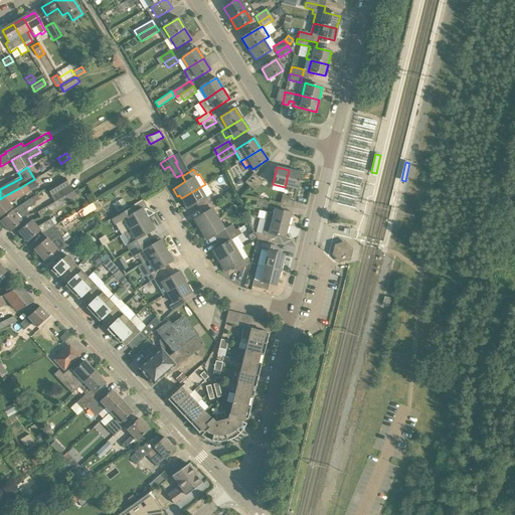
[(289,170),(285,187),(297,190),(301,173),(289,170)]
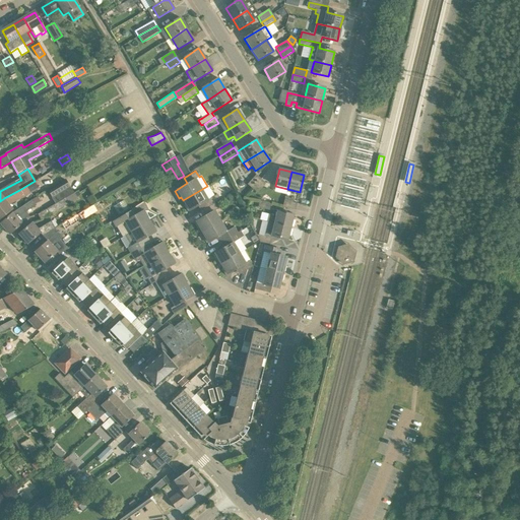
[(256,175),(249,184),(254,188),(261,180),(256,175)]
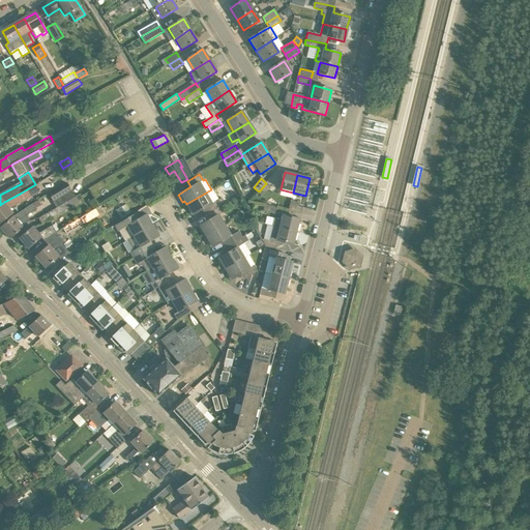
[(223,199),(236,193),(230,180),(216,186),(223,199)]
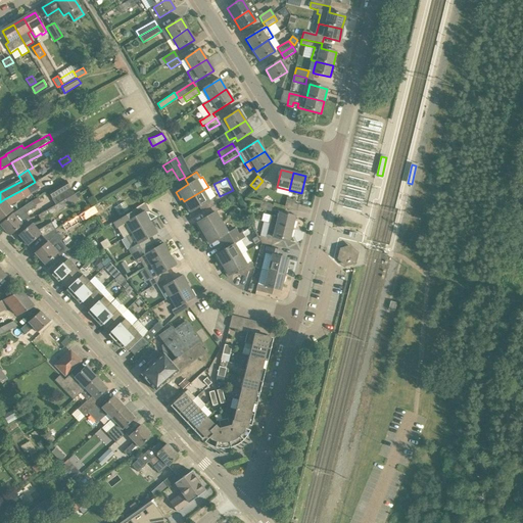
[(64,200),(75,194),(66,181),(48,191),(56,205),(64,200)]
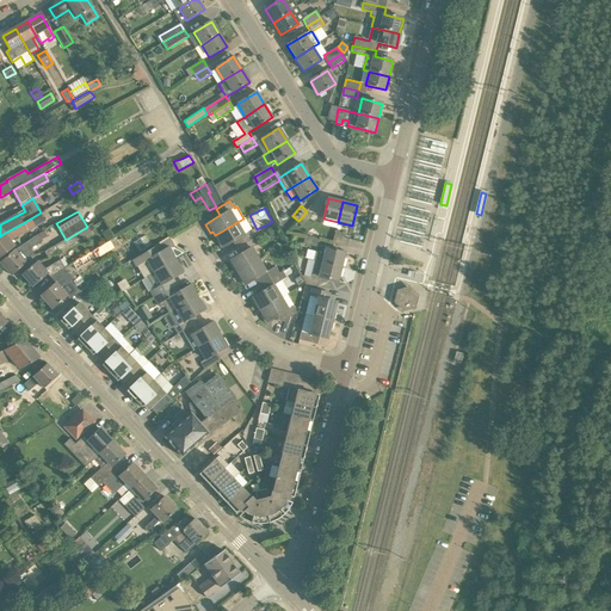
[(298,221),(303,226),(313,216),(307,211),(298,221)]
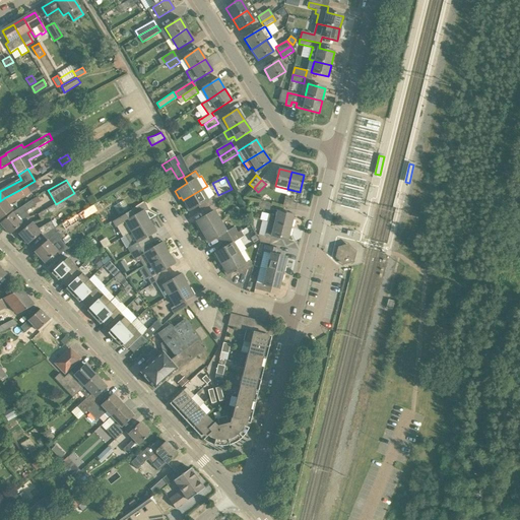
[(365,181),(355,180),(354,190),(364,190),(365,181)]
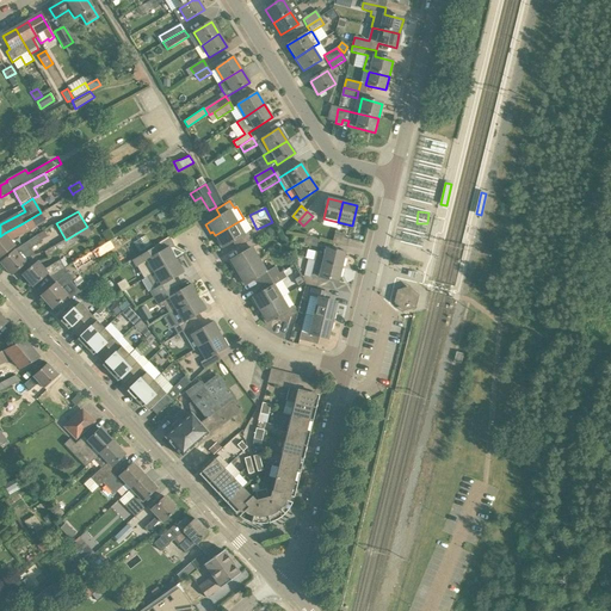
[(0,236),(0,258),(16,246),(11,241),(29,232),(28,230),(45,220),(41,213),(23,223),(5,233),(0,236)]
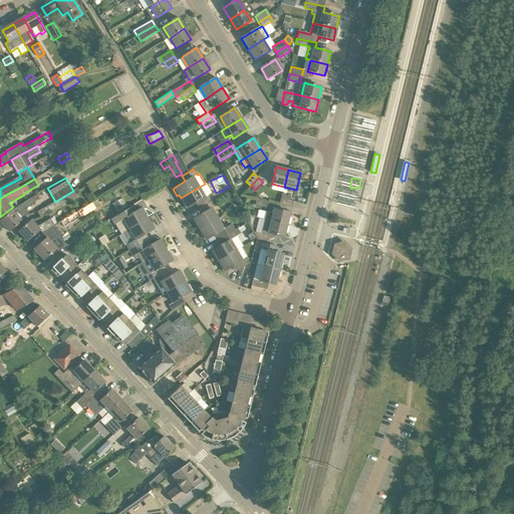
[(92,183),(78,191),(81,196),(90,191),(95,188),(92,183)]
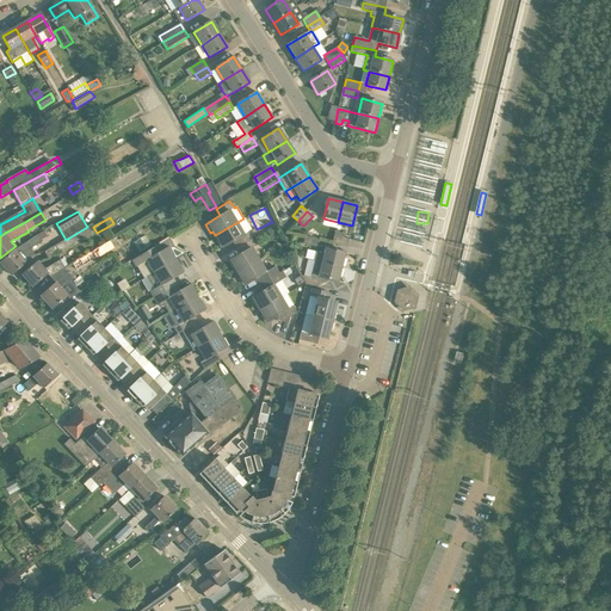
[(235,240),(239,247),(252,239),(248,232),(252,229),(245,218),(244,218),(215,235),(217,240),(215,241),(220,250),(235,240)]
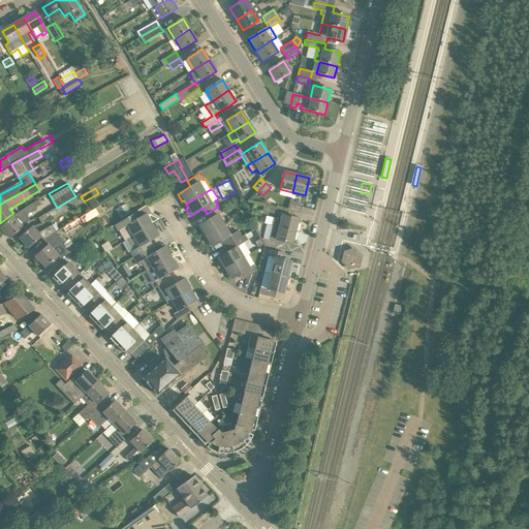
[(25,217),(35,210),(34,209),(40,205),(37,200),(20,212),(19,212),(12,216),(0,227),(9,239),(29,221),(25,217)]
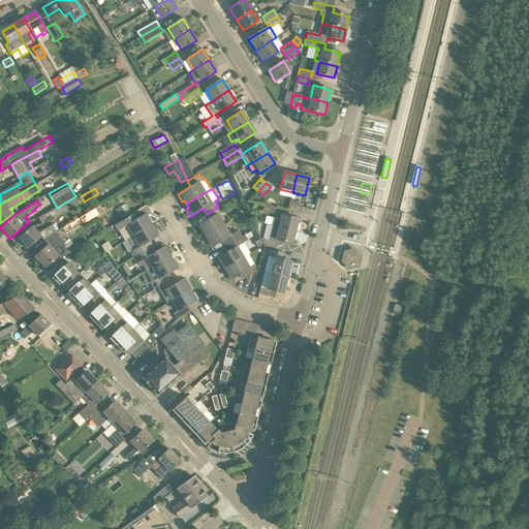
[(92,211),(98,207),(94,200),(86,205),(90,212),(92,211)]
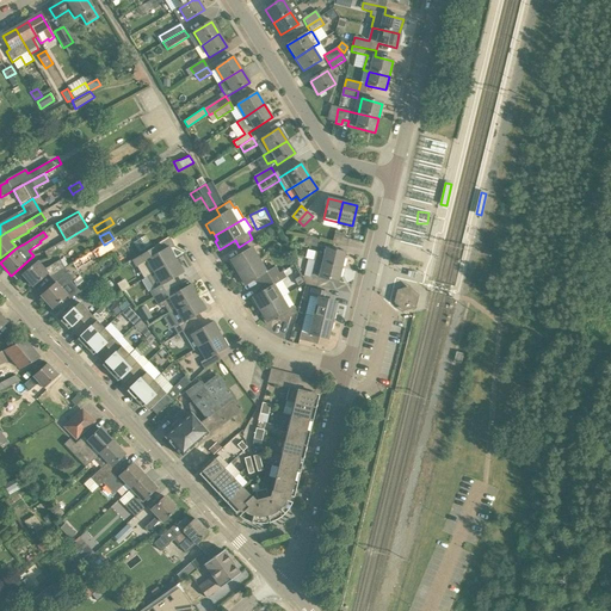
[(79,240),(75,234),(66,240),(55,246),(59,252),(79,240)]
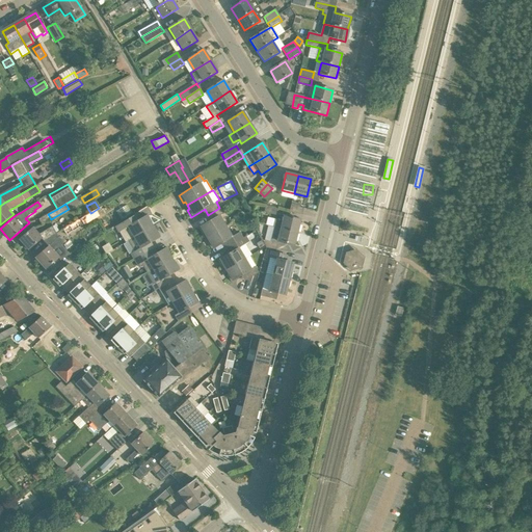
[(265,206),(265,207),(264,212),(276,216),(278,209),(265,206)]
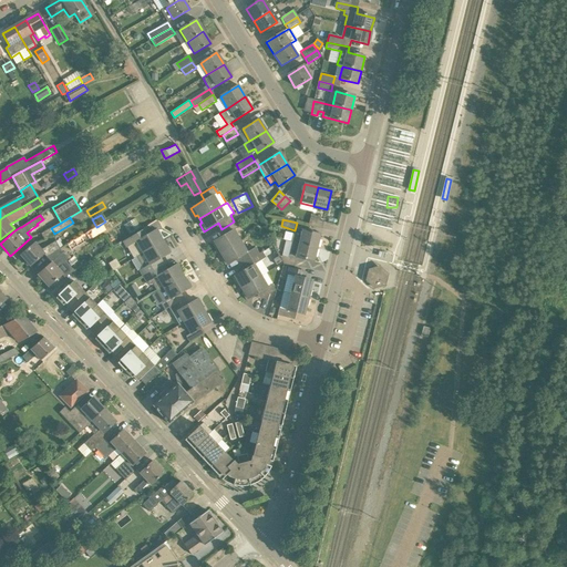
[(323,223),(310,219),(308,226),(322,229),(323,223)]
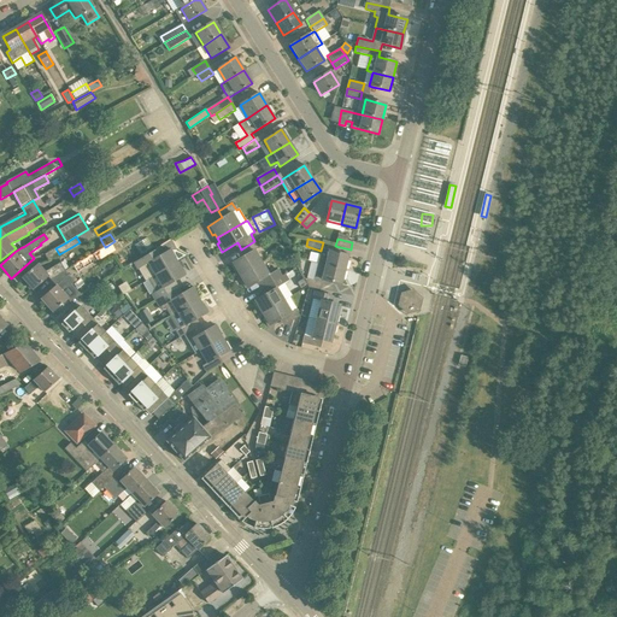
[(254,241),(241,250),(245,256),(230,264),(235,272),(236,271),(240,276),(263,263),(254,250),(258,247),(254,241)]
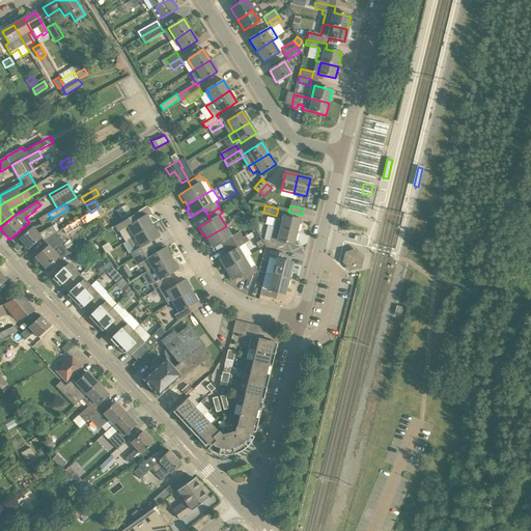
[(63,229),(67,235),(96,218),(92,212),(90,213),(63,229)]
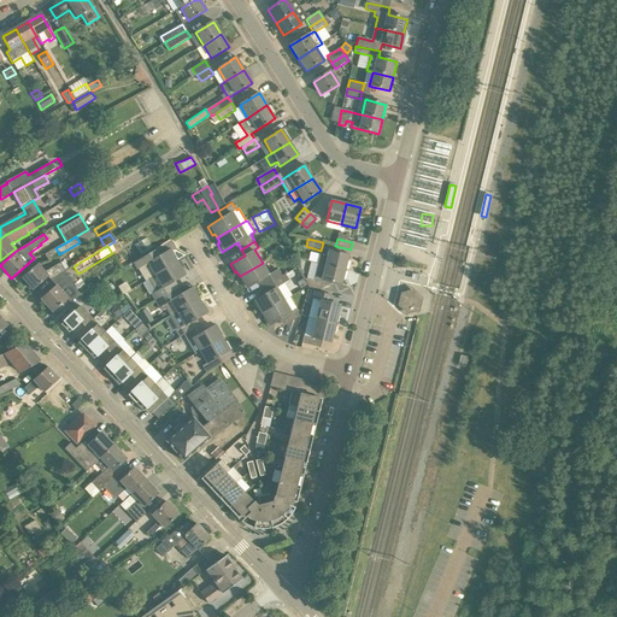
[(156,258),(151,252),(137,260),(142,266),(147,264),(156,276),(176,264),(172,259),(175,258),(170,250),(156,258)]
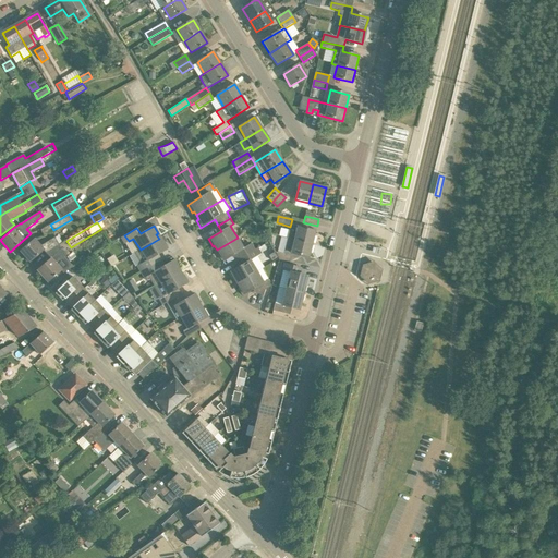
[(315,231),(296,227),(295,232),(289,231),(287,239),(312,244),(315,231)]
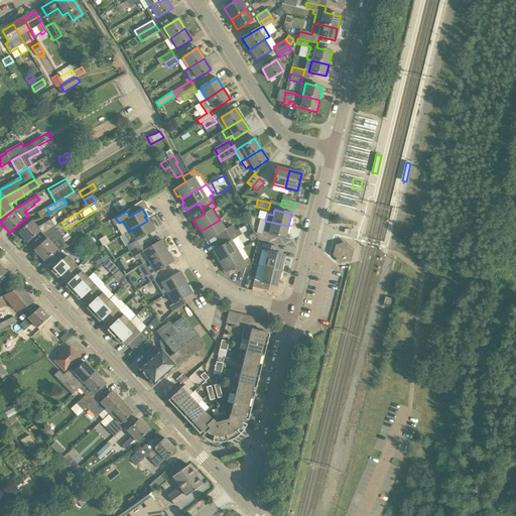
[(37,228),(31,221),(18,233),(27,243),(40,232),(42,234),(54,227),(50,220),(37,228)]
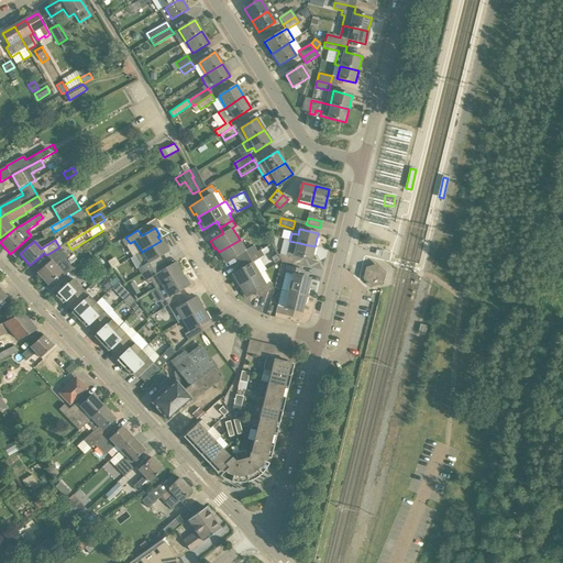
[(236,255),(241,262),(253,254),(249,249),(245,250),(240,240),(219,252),(221,255),(219,256),(223,264),(236,255)]
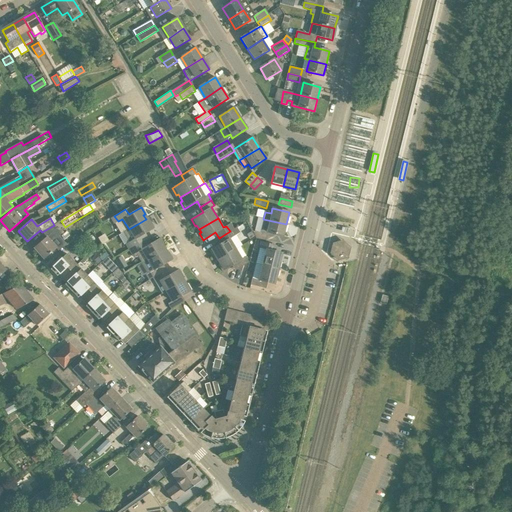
[(144,241),(141,235),(154,228),(150,221),(148,222),(146,219),(129,229),(123,232),(129,242),(125,245),(128,250),(144,241)]
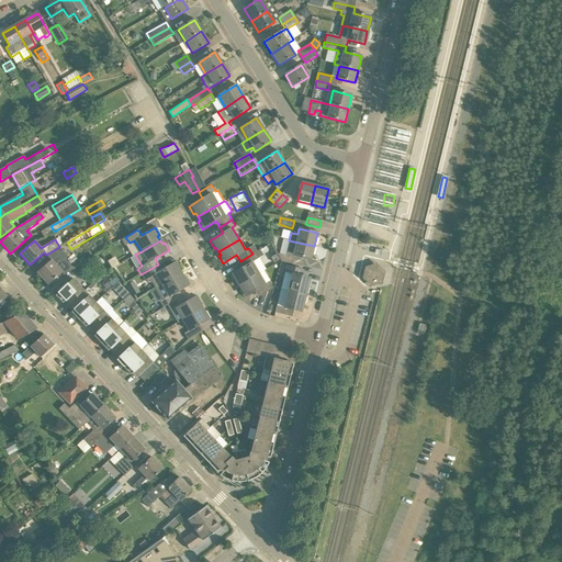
[(292,265),(293,256),(311,259),(314,246),(289,240),(285,256),(277,255),(281,262),(292,265)]
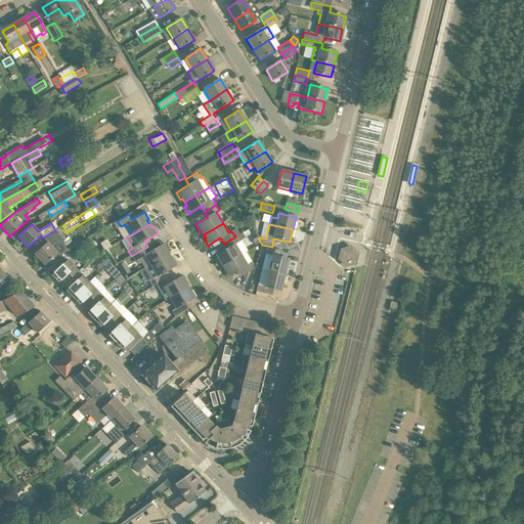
[(43,237),(47,244),(35,254),(45,266),(57,255),(59,257),(69,251),(60,242),(63,239),(55,230),(43,237)]
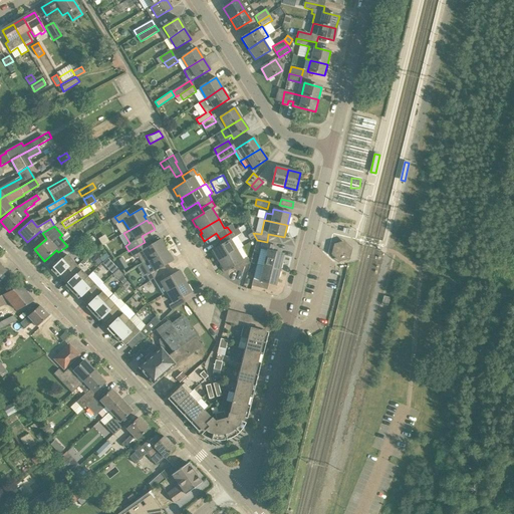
[(237,229),(231,232),(220,239),(223,244),(210,252),(214,258),(216,257),(218,261),(236,251),(243,246),(237,236),(240,234),(237,229)]
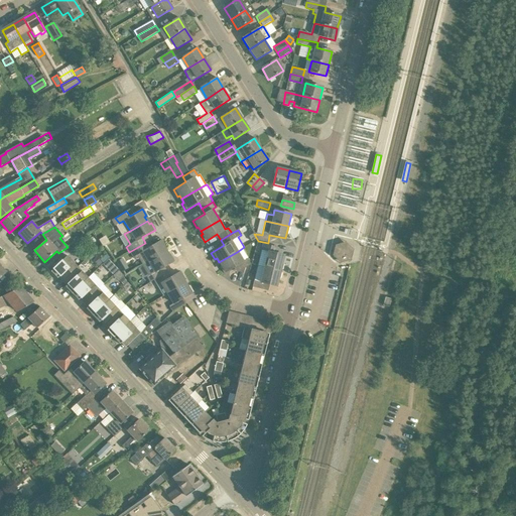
[(106,236),(99,240),(103,247),(110,243),(106,236)]
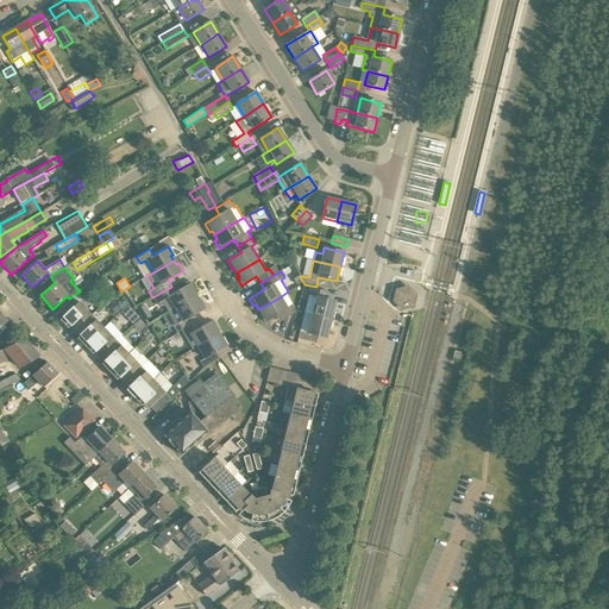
[(175,293),(171,287),(152,297),(158,307),(163,305),(169,314),(175,309),(195,297),(193,293),(195,292),(190,283),(175,293)]
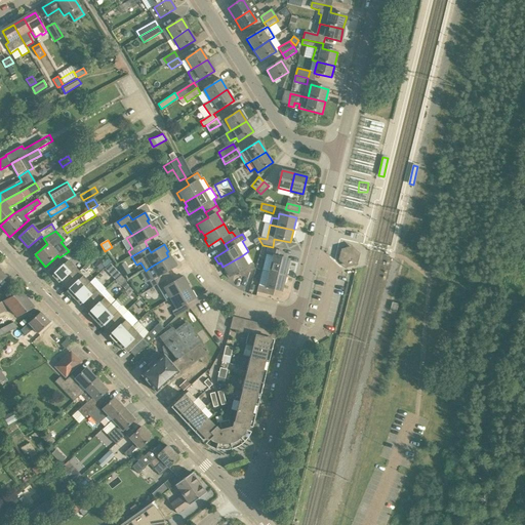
[(338,259),(347,267),(357,264),(359,253),(351,246),(340,249),(338,259)]
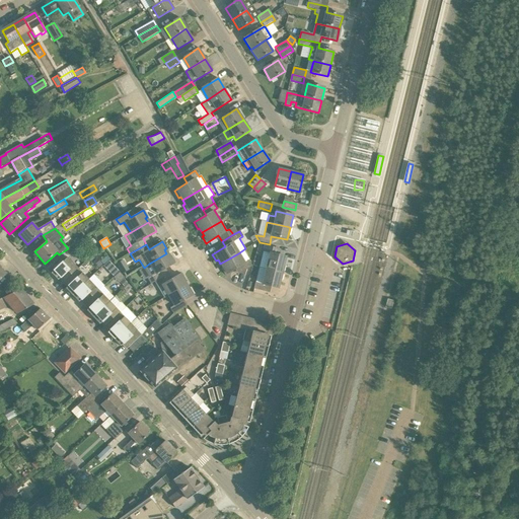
[(271,253),(267,269),(284,274),(285,266),(283,266),(285,256),(276,254),(277,248),(265,245),(263,251),(271,253)]
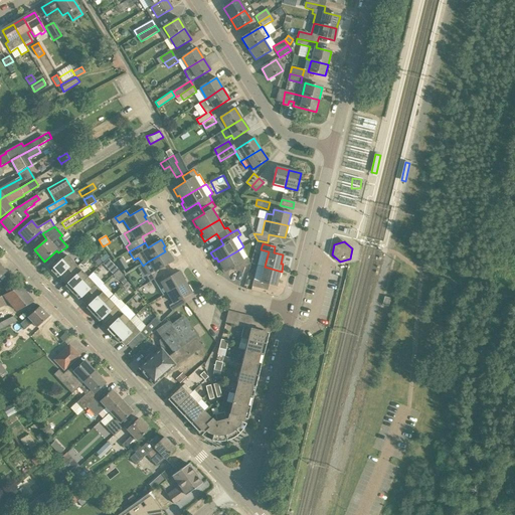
[(153,281),(164,274),(161,268),(173,261),(169,253),(167,254),(165,251),(148,262),(154,272),(150,275),(153,281)]
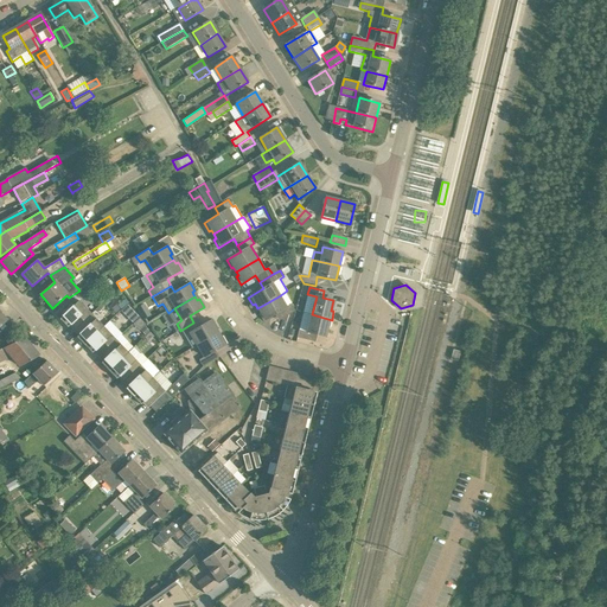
[(286,308),(279,296),(257,308),(260,312),(259,314),(263,321),(278,313),(281,319),(294,312),(291,305),(286,308)]
